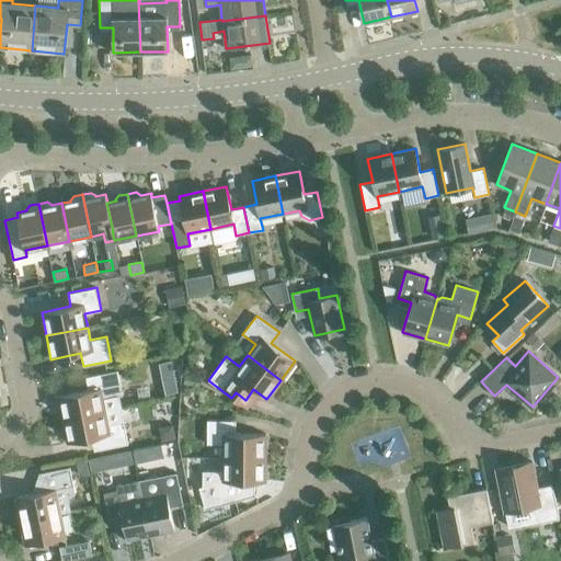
[(64,420),(121,408),(118,396),(123,395),(117,370),(86,377),(88,390),(58,396),(64,420)]
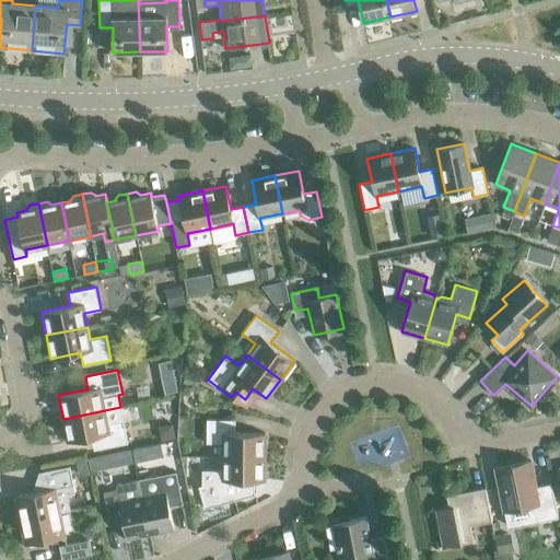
[(120,407),(63,419),(68,442),(97,435),(100,448),(128,443),(120,407)]
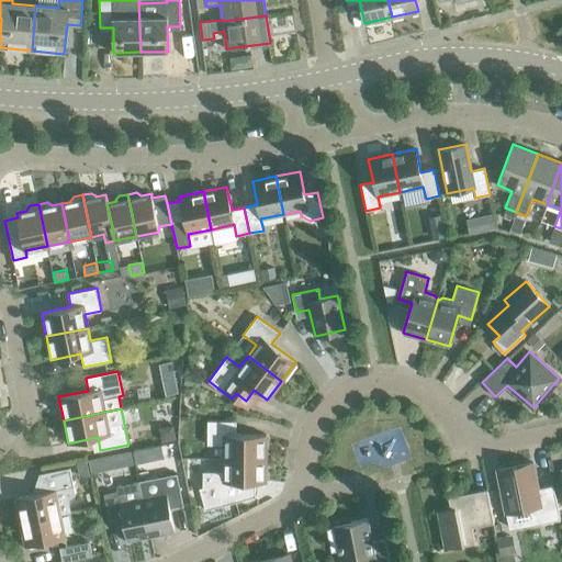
[(224,458),(266,459),(266,435),(236,434),(236,420),(208,420),(208,445),(224,445),(224,458)]
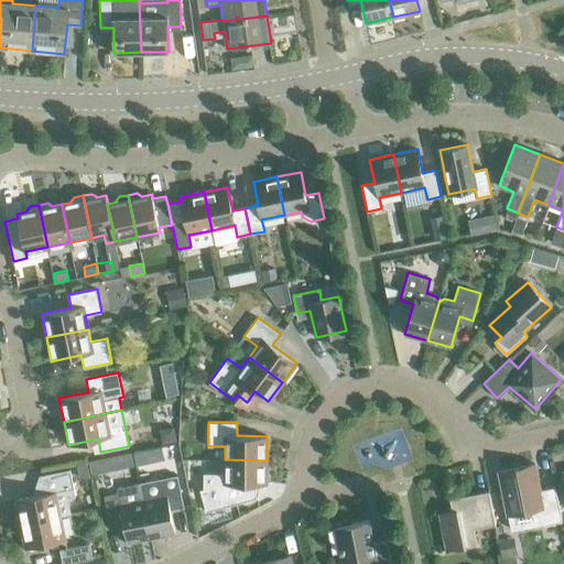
[(267,485),(267,461),(225,459),(225,473),(204,473),(204,488),(199,489),(206,511),(257,497),(257,484),(267,485)]
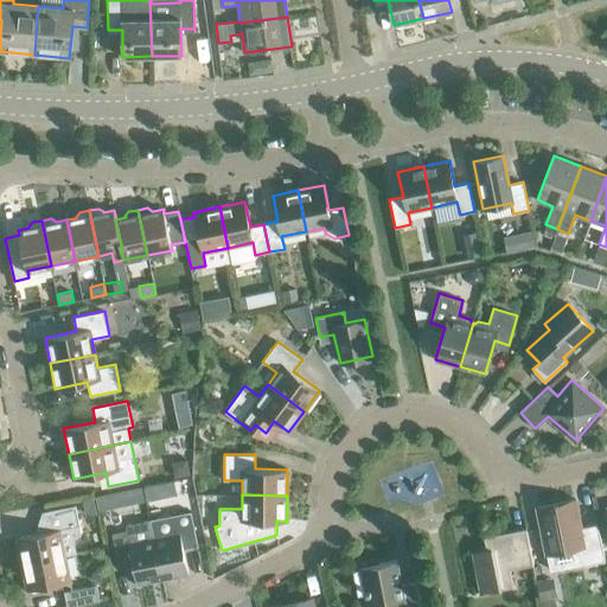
[(598,524),(581,526),(575,499),(536,508),(545,554),(579,547),(582,566),(605,561),(598,524)]
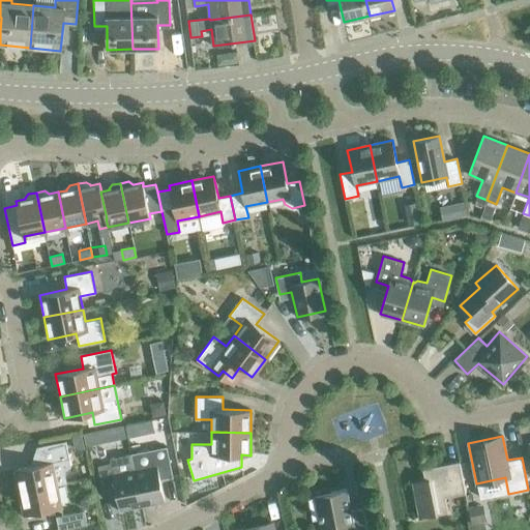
[(19,493),(57,484),(65,482),(64,477),(71,470),(69,459),(65,441),(37,447),(30,466),(15,469),(19,493)]
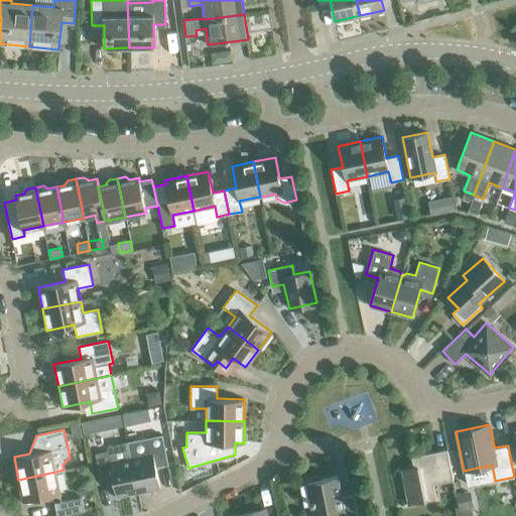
[(131,457),(138,492),(160,487),(155,466),(167,464),(162,439),(149,442),(152,453),(131,457)]
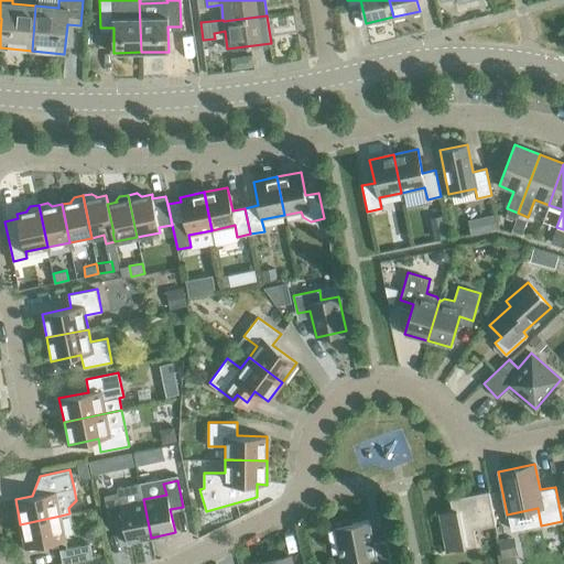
[(151,538),(143,499),(140,483),(118,487),(118,492),(104,496),(109,521),(122,519),(127,542),(151,538)]
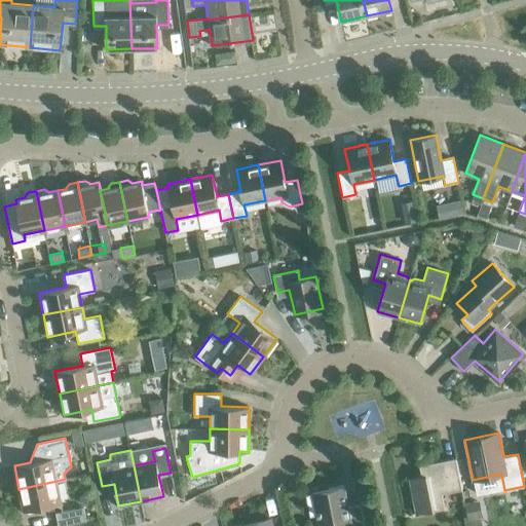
[(409,479),(416,514),(445,508),(442,493),(461,489),(455,458),(419,465),(421,476),(409,479)]
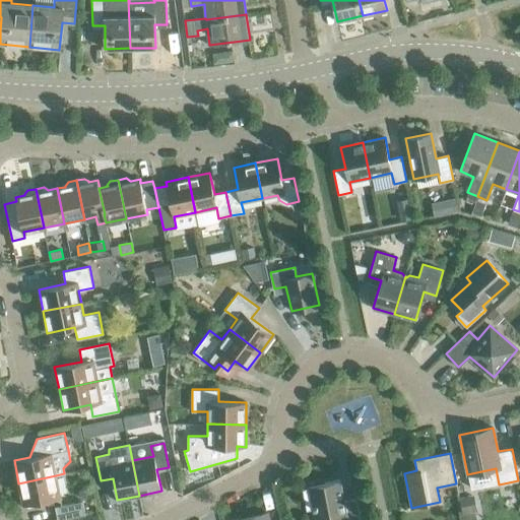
[(56,475),(18,483),(23,506),(60,498),(56,475)]
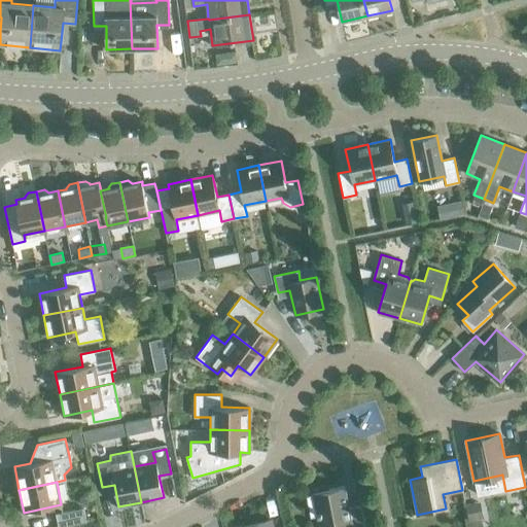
[(364,526),(360,505),(348,507),(344,486),(328,489),(329,491),(307,496),(311,517),(318,516),(320,526),(364,526)]
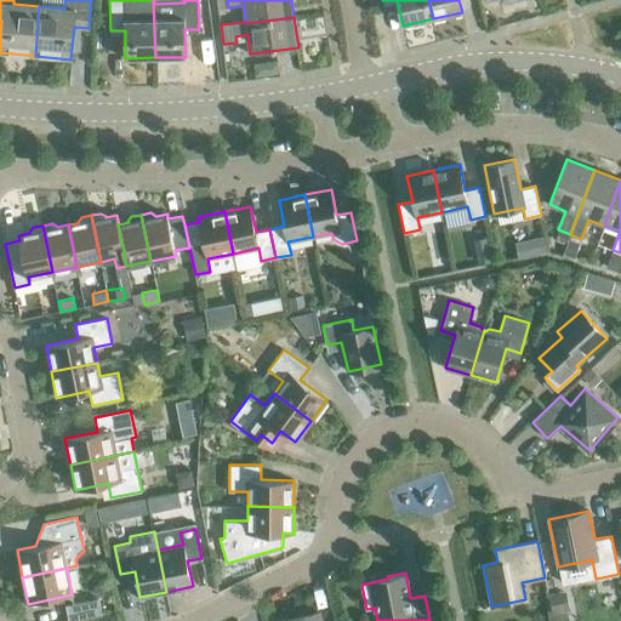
[(66,605),(68,620),(69,620),(102,615),(98,598),(66,605)]
